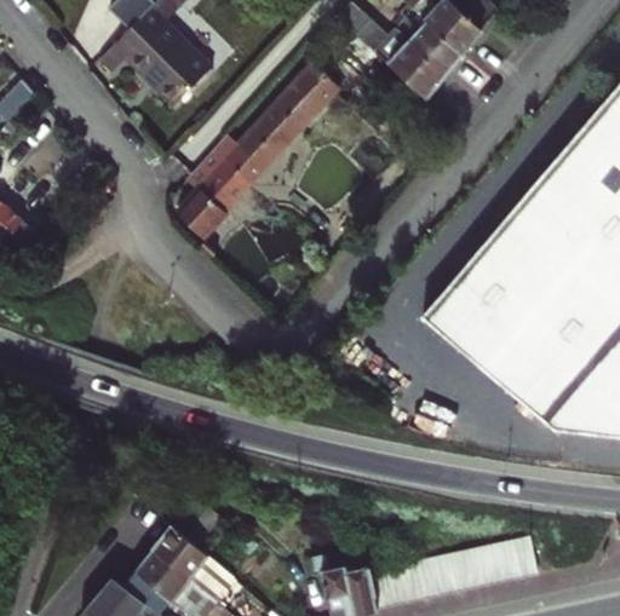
[(176,101),(210,65),(162,18),(174,5),(168,0),(153,0),(110,44),(124,57),(142,75),(147,72),(176,101)]
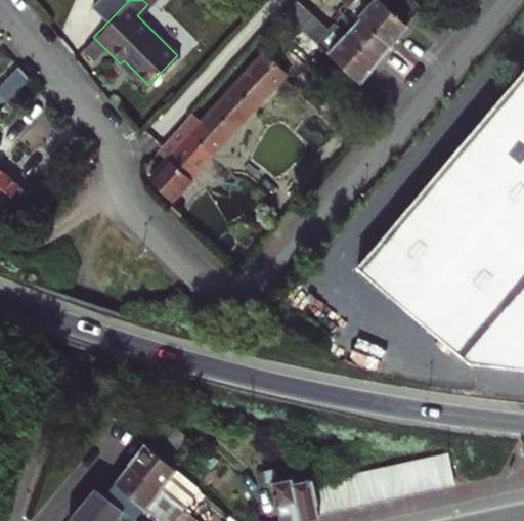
[(350,5),(391,42),(423,5),(417,0),(375,0),(374,1),(373,0),(345,0),(350,5)]
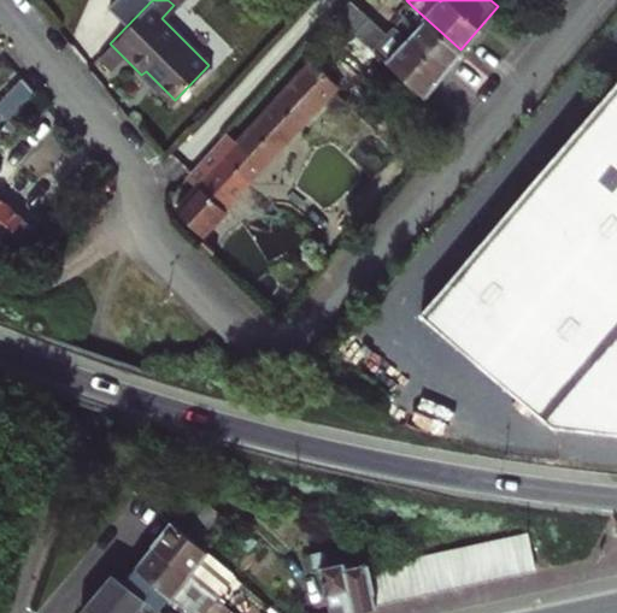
[(423,94),(444,70),(409,40),(403,46),(362,10),(357,15),(346,5),(336,15),(423,94)]
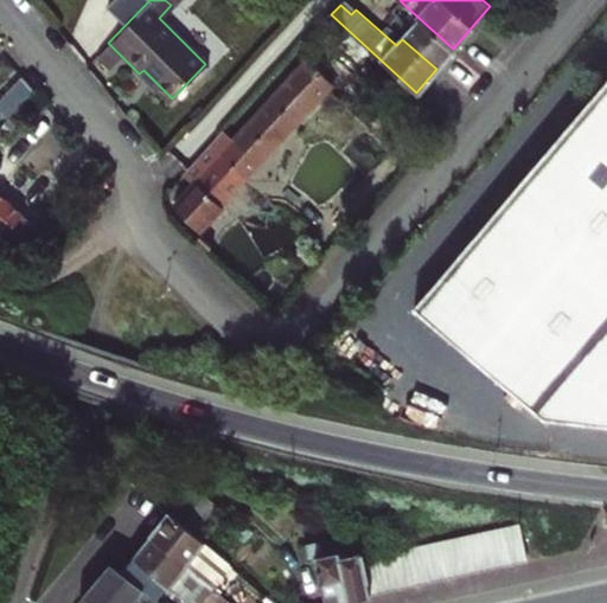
[(436,69),(453,49),(406,6),(402,8),(416,21),(408,32),(402,39),(436,69)]
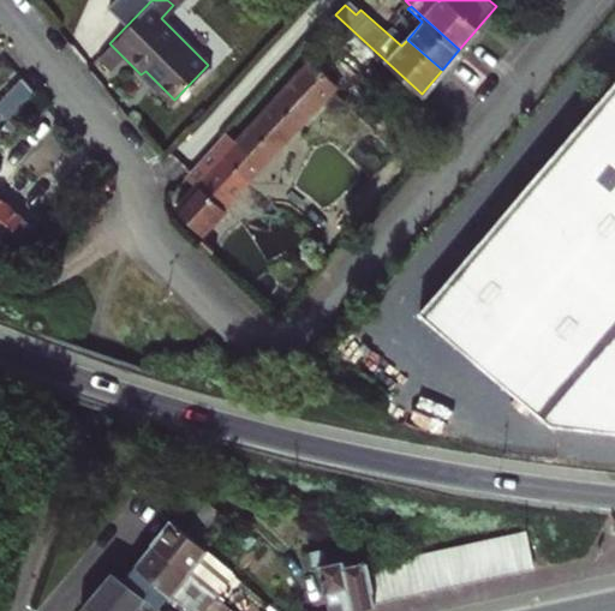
[(407,40),(413,33),(398,19),(393,27),(407,40)]
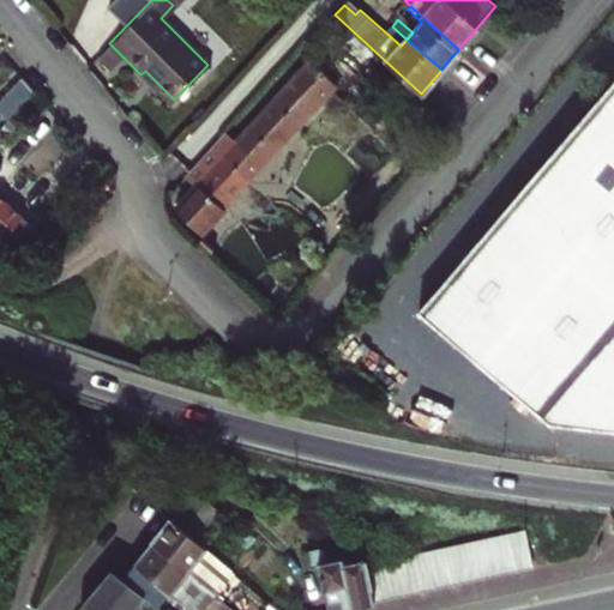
[(110,70),(122,56),(109,43),(96,56),(110,70)]
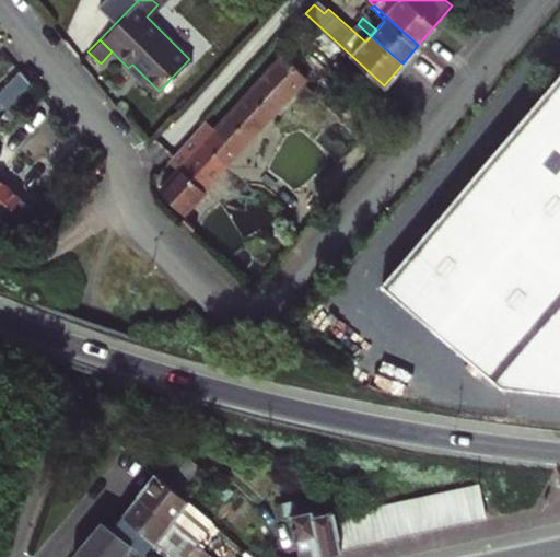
[(202,146),(223,165),(306,79),(282,57),(202,146)]
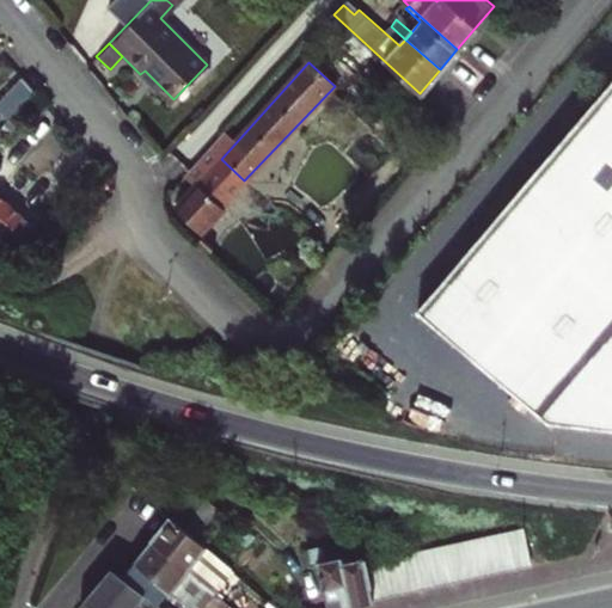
[(169,103),(173,99),(145,71),(140,74),(169,103)]
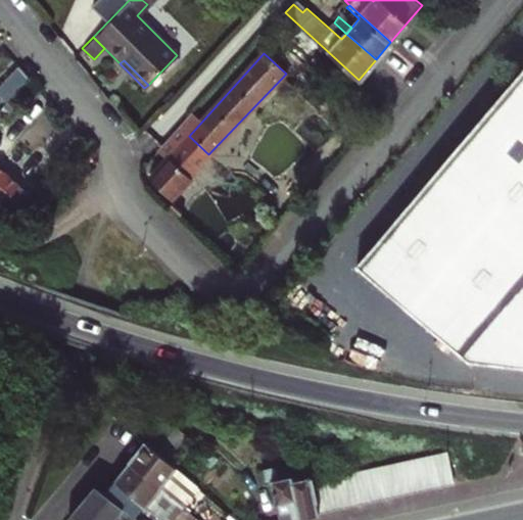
[(361,263),(474,359),(522,364),(522,67),(414,198),(361,263)]
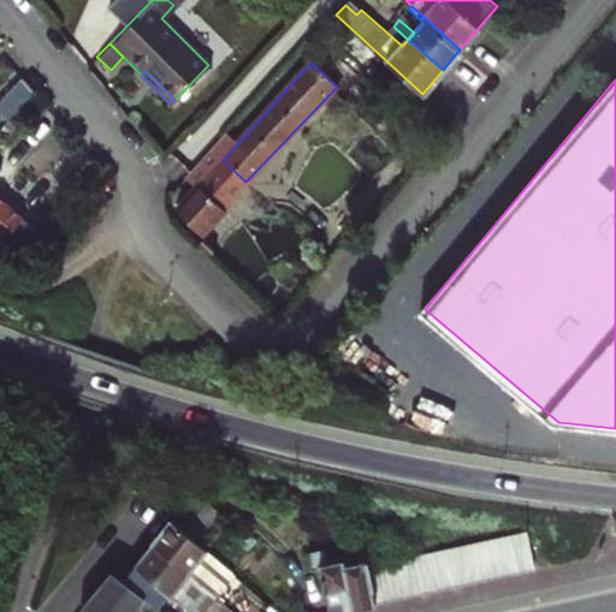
[(0,97),(0,117),(5,122),(30,93),(17,81),(0,97)]
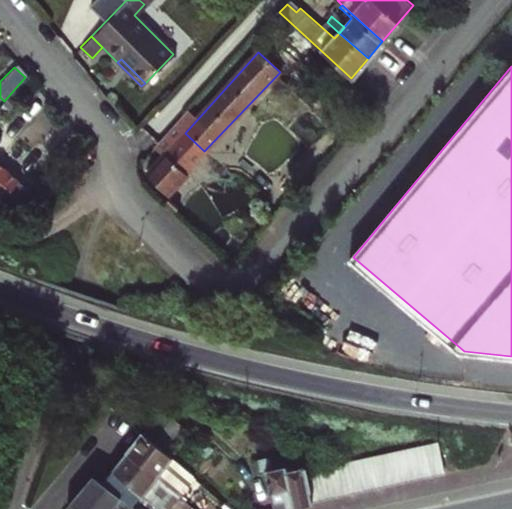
[(0,150),(10,140),(1,131),(0,132),(0,150)]
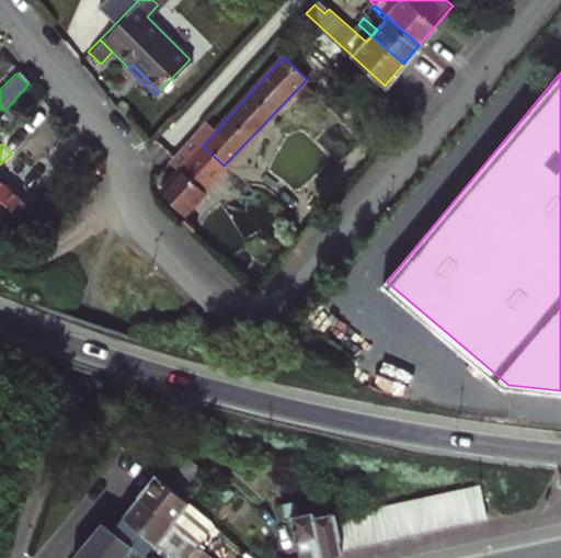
[(181,169),(202,190),(224,166),(203,146),(181,169)]
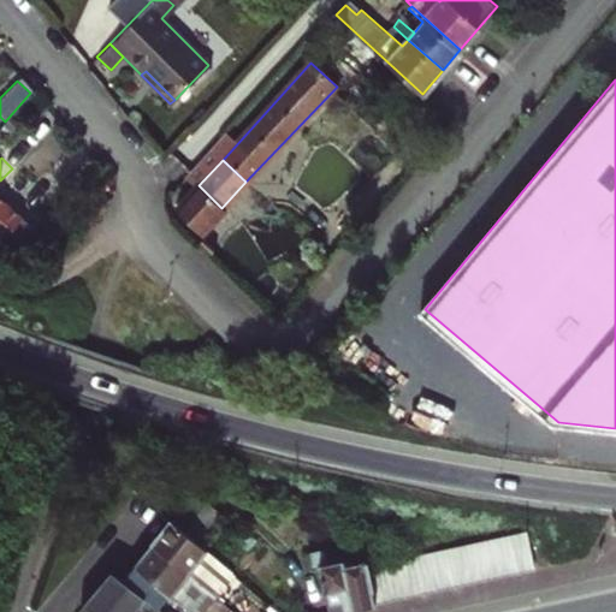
[(177,209),(200,235),(224,211),(221,208),(199,185),(177,209)]
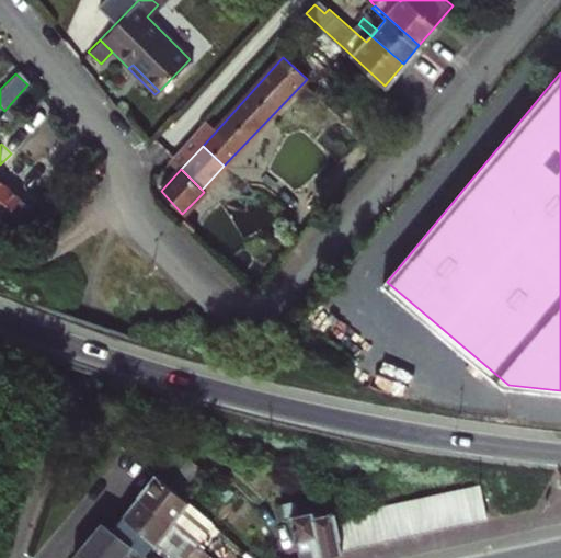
[(0,218),(14,232),(34,211),(0,180),(0,218)]
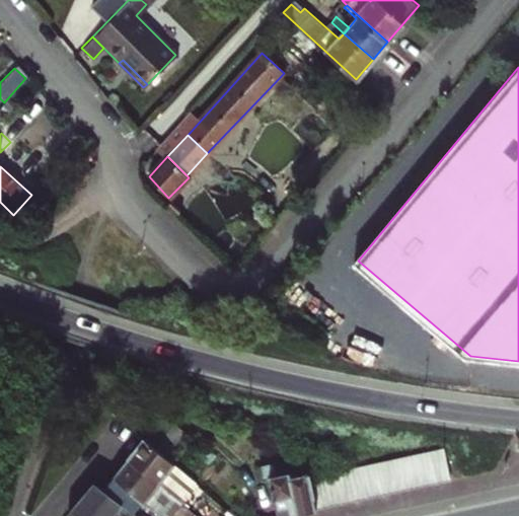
[(144,437),(157,448),(176,425),(163,414),(144,437)]
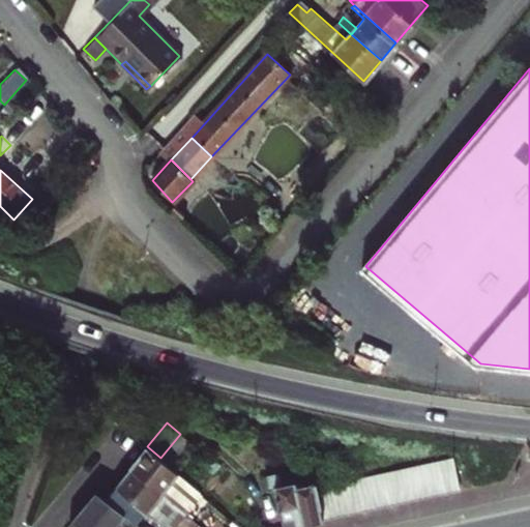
[(190,510),(204,496),(160,458),(147,446),(131,467),(190,519),(194,514),(190,510)]
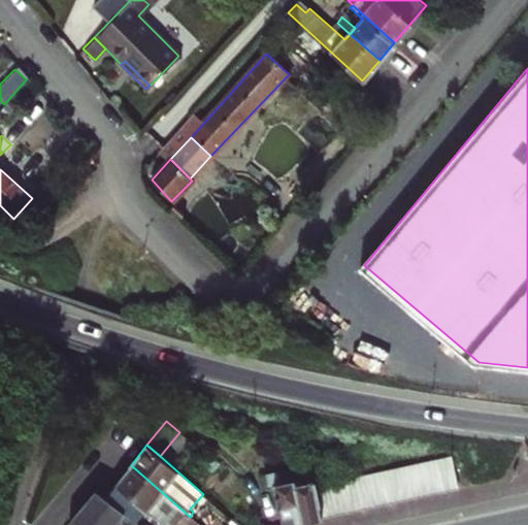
[(443,492),(457,489),(450,458),(436,460),(443,492)]
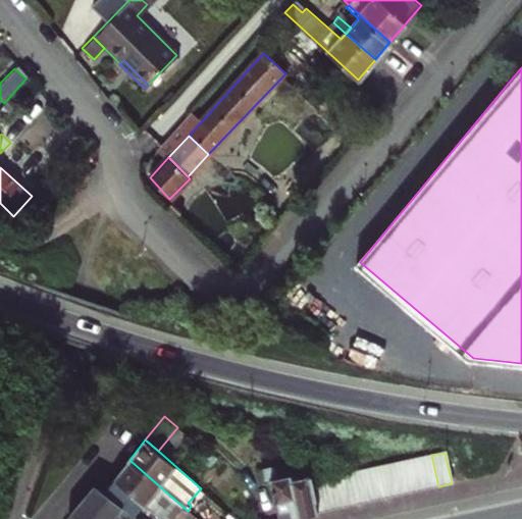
[(424,489),(438,486),(431,455),(418,459),(424,489)]
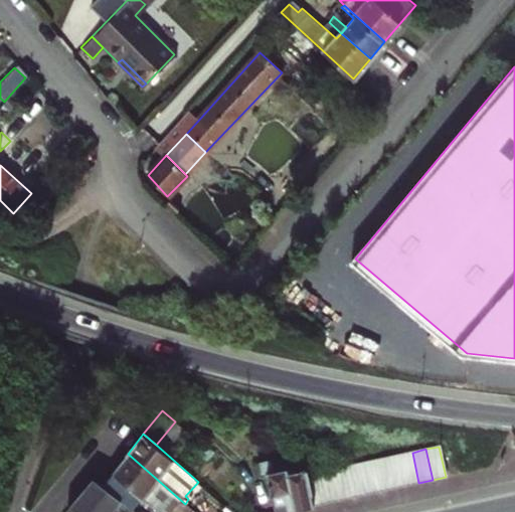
[(406,485),(418,483),(412,453),(399,455),(406,485)]
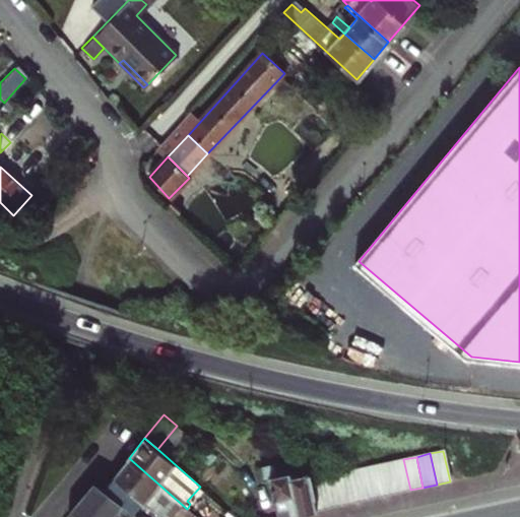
[(160,516),(179,516),(187,509),(129,458),(104,490),(133,514),(142,503),(160,516)]
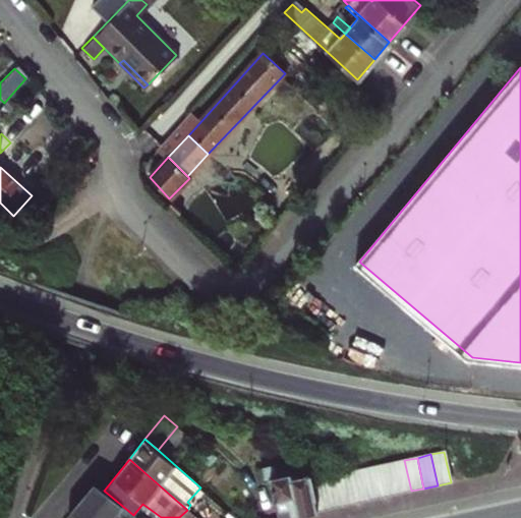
[(398,494),(411,491),(404,460),(392,463),(398,494)]
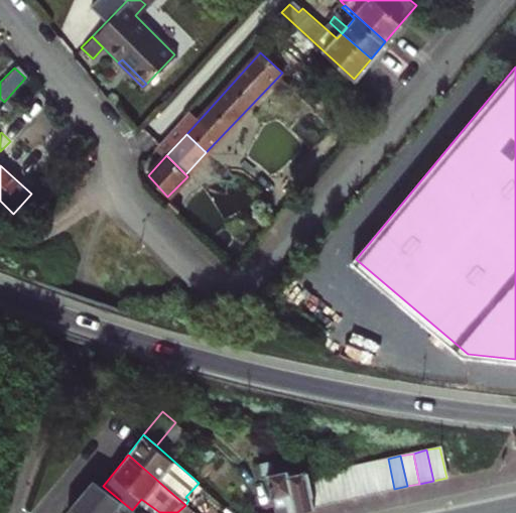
[(380,492),(394,489),(388,459),(374,462),(380,492)]
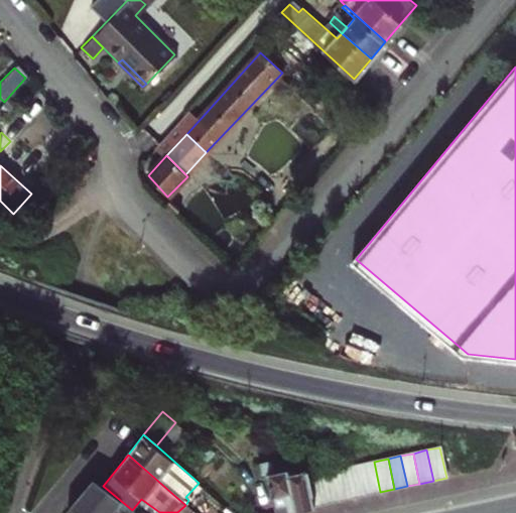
[(275,512),(282,512),(313,506),(306,477),(305,471),(289,474),(288,469),(275,472),(272,460),(257,463),(261,478),(267,476),(275,512)]
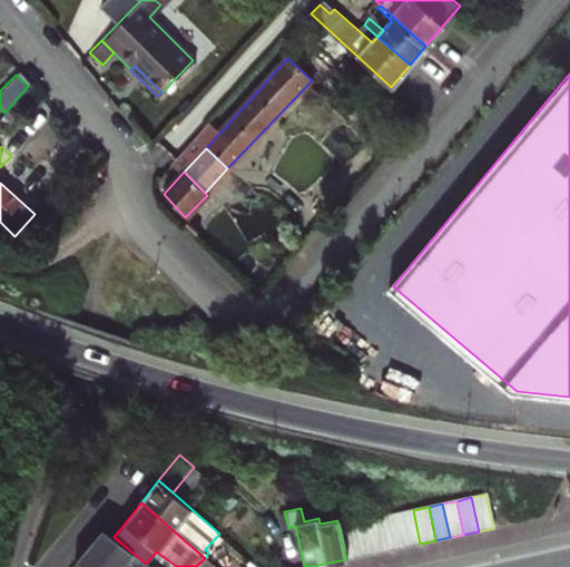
[(405,547),(420,544),(413,510),(399,514),(405,547)]
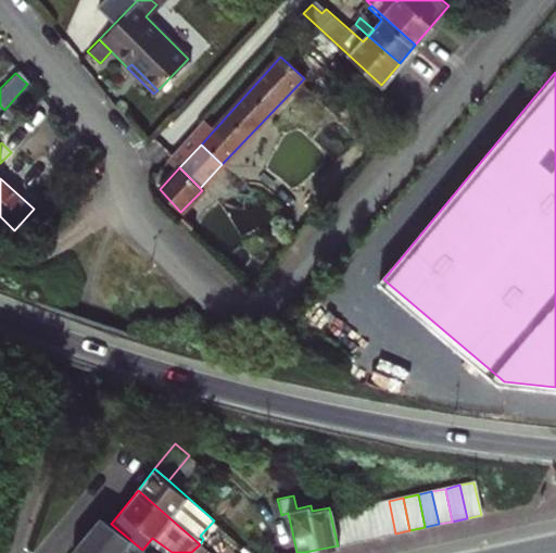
[(381,537),(395,533),(389,501),(375,504),(381,537)]
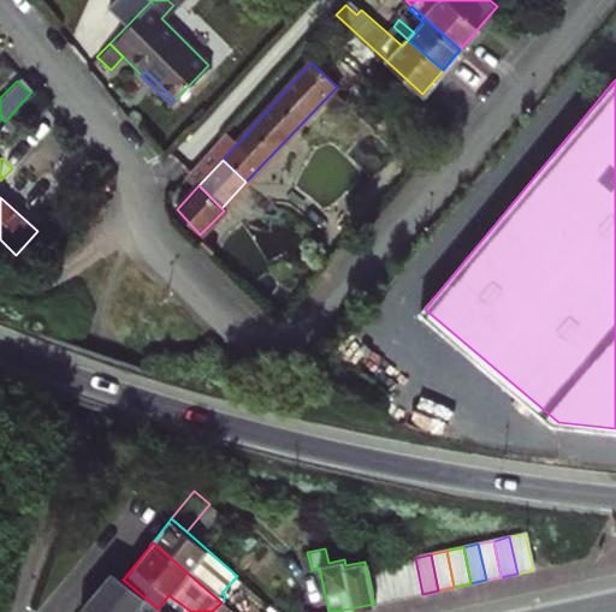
[(407,596),(422,594),(415,558),(400,560),(407,596)]
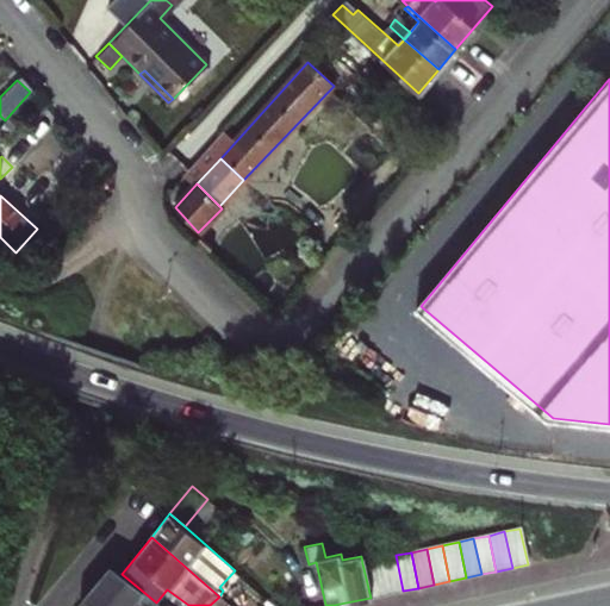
[(388,594),(403,591),(396,555),(380,558),(388,594)]
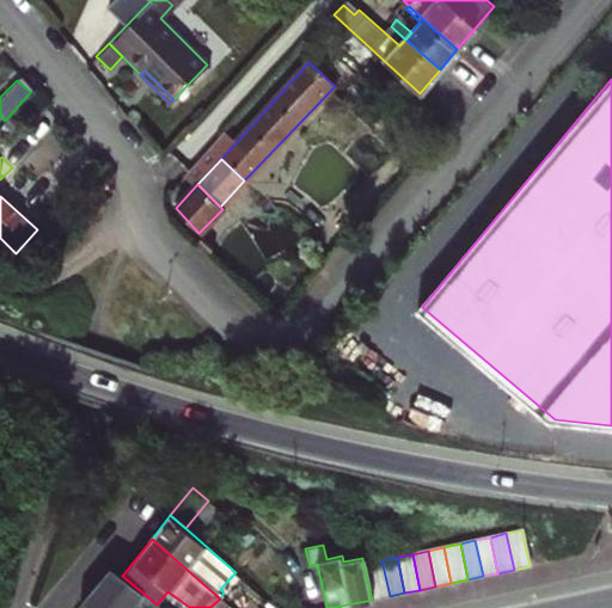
[(372,600),(390,596),(384,572),(381,560),(363,565),(372,600)]
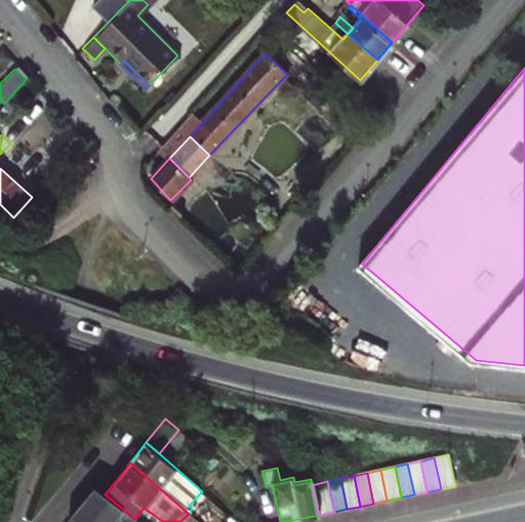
[(69,521),(137,521),(138,521),(134,519),(105,494),(96,488),(69,521)]
